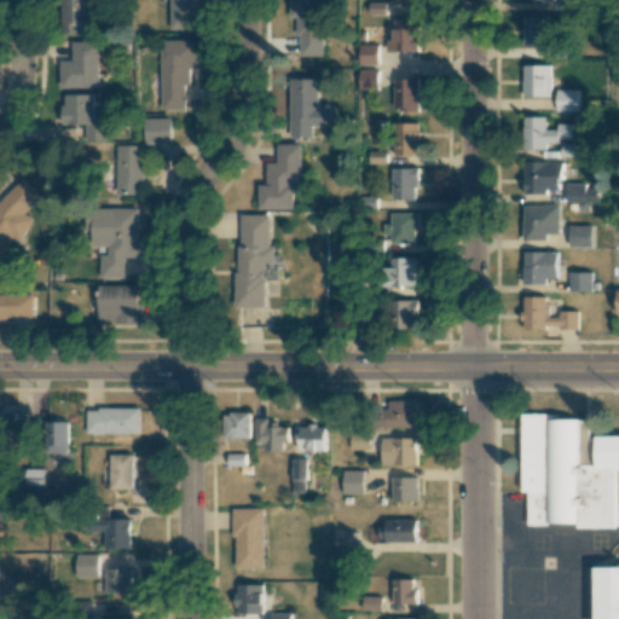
[(59,0),(59,35),(93,35),(93,0),(59,0)]
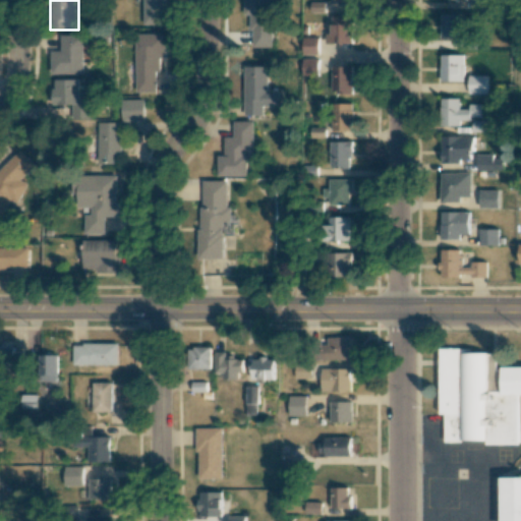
[(142,0),(142,25),(167,25),(167,0),(142,0)]
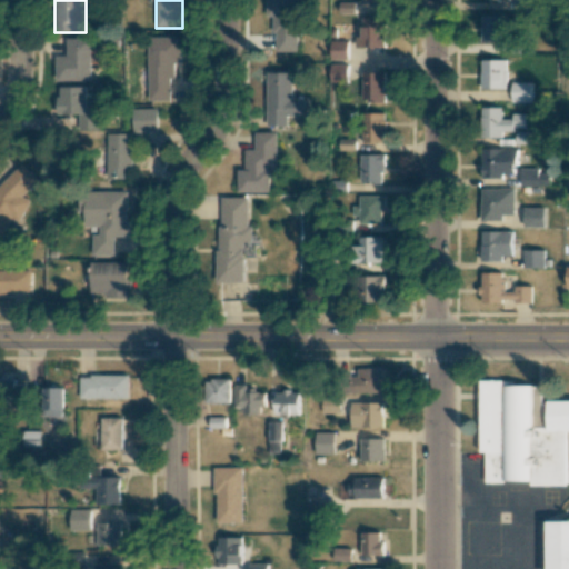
[(267,0),(268,53),(298,52),(296,0),(267,0)]
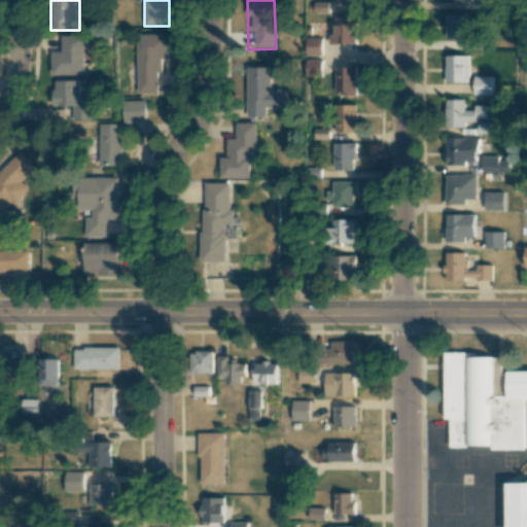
[(444,14),(444,40),(466,40),(466,14),(444,14)]
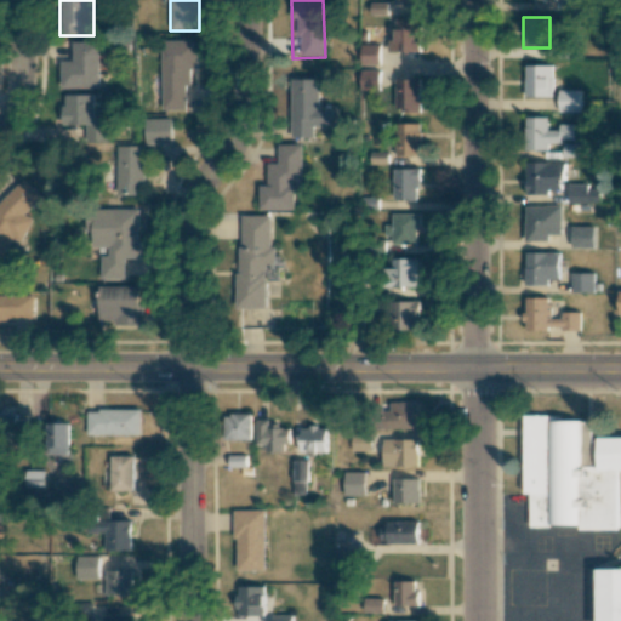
[(419,21),(393,21),(393,51),(419,51),(419,21)]
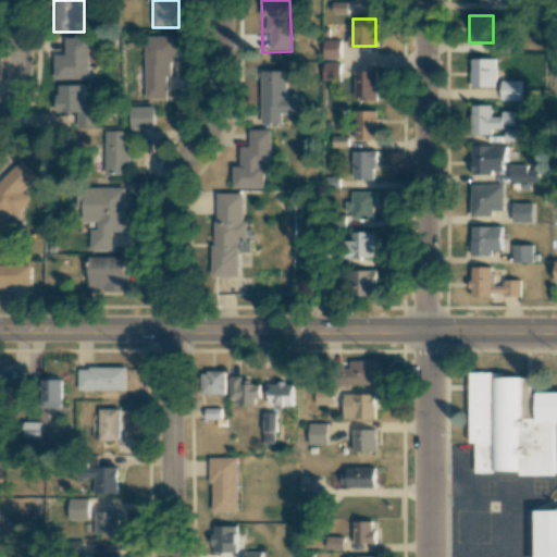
[(173,37),(144,37),(143,99),(172,99),(173,37)]
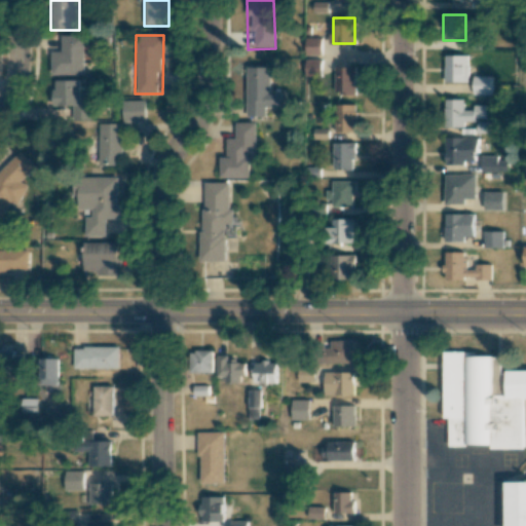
[(50,76),(82,76),(82,37),(61,37),(61,52),(50,52),(50,76)]
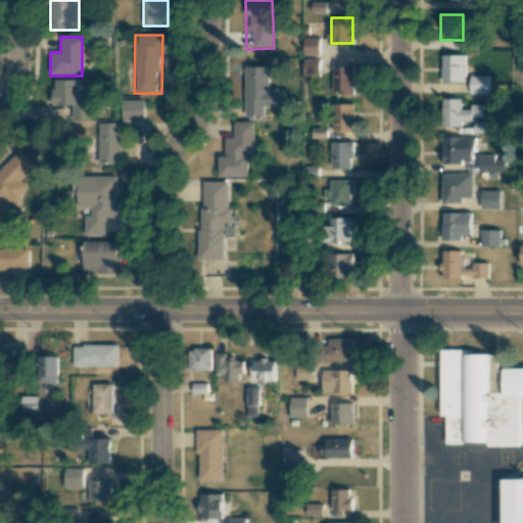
[(317,39),(304,39),(304,54),(317,54),(317,39)]
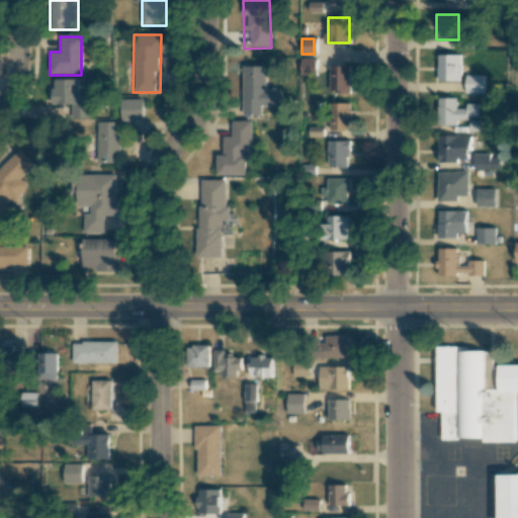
[(436,82),(460,82),(460,56),(436,56),(436,82)]
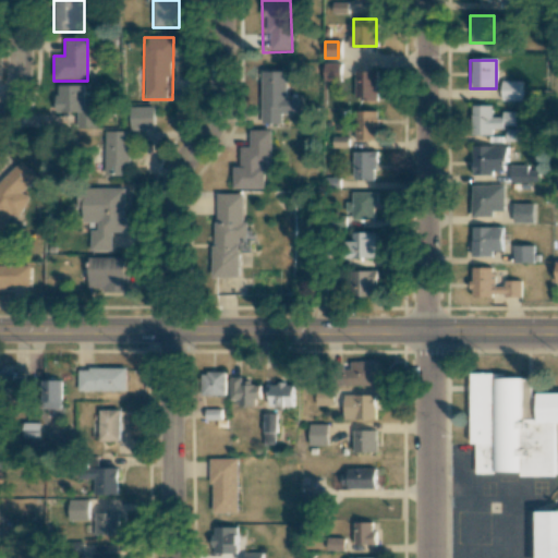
[(323,82),(338,82),(338,64),(323,64),(323,82)]
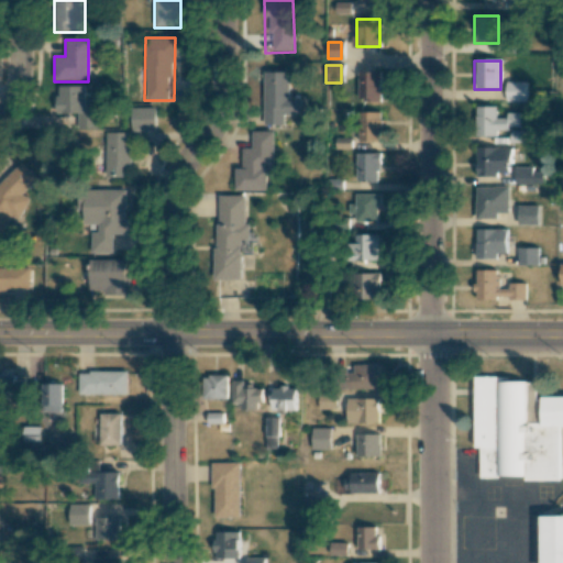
[(379,73),(356,73),(356,101),(379,101),(379,73)]
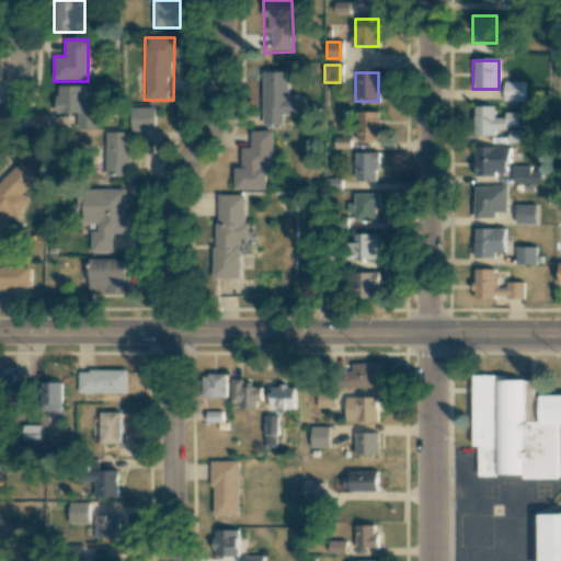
[(262,125),(284,125),(284,115),(300,115),(300,99),(286,99),(286,73),(262,73),(262,125)]
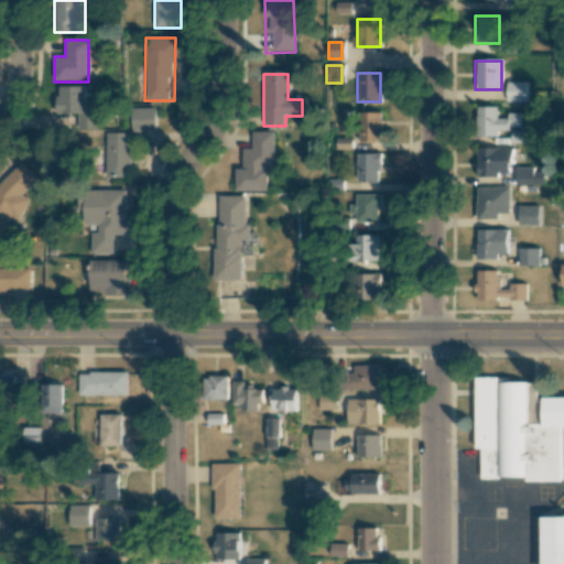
[(507,102),(525,102),(525,83),(507,83),(507,102)]
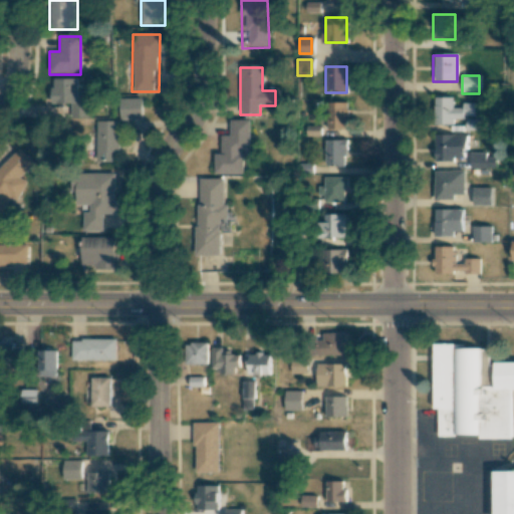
[(50,103),(69,103),(69,118),(85,118),(85,80),(50,80),(50,103)]
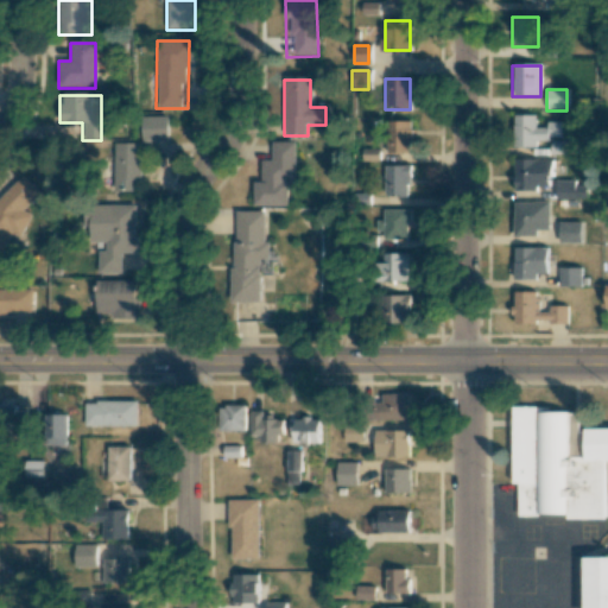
[(561,144),(561,125),(536,125),(536,116),(513,116),(513,144),(561,144)]
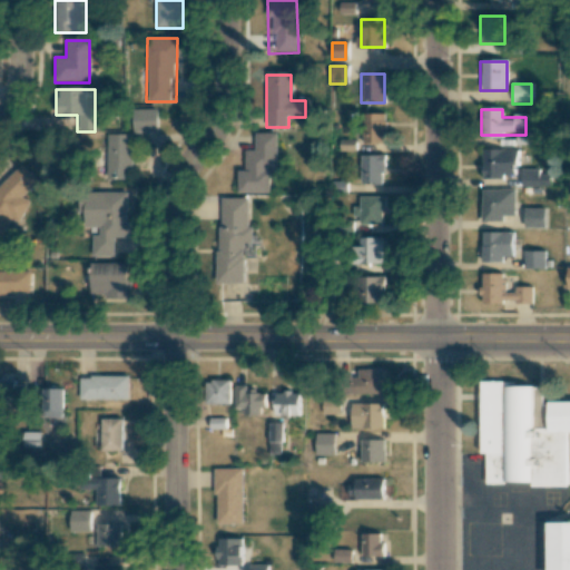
[(156,110),(131,110),(131,133),(156,133),(156,110)]
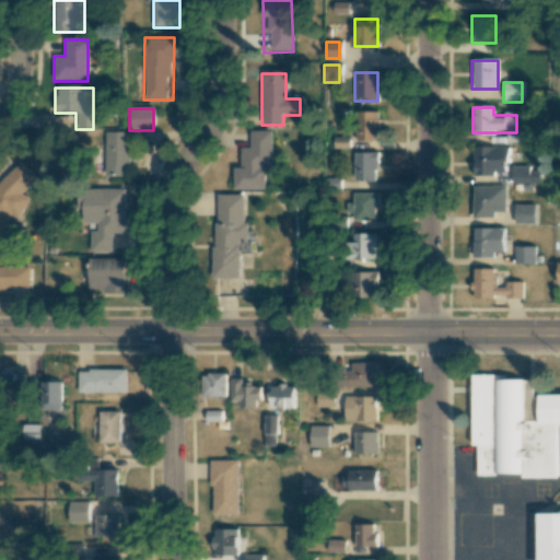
[(377,141),(377,112),(354,112),(354,141),(377,141)]
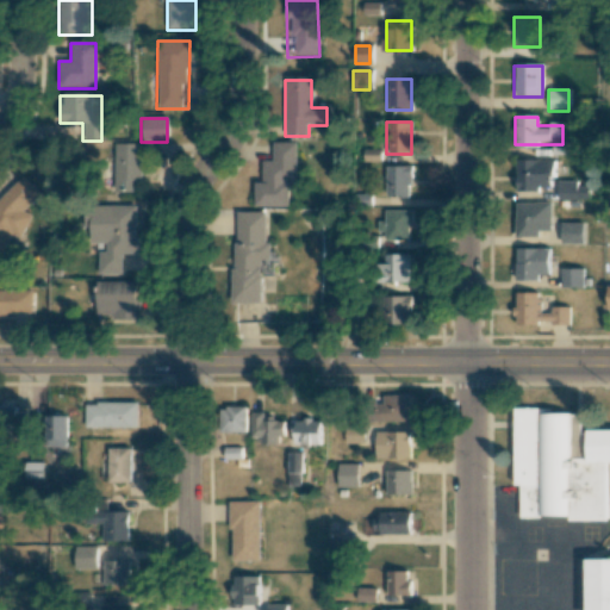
[(553,142),(554,154),(571,154),(571,141),(553,142)]
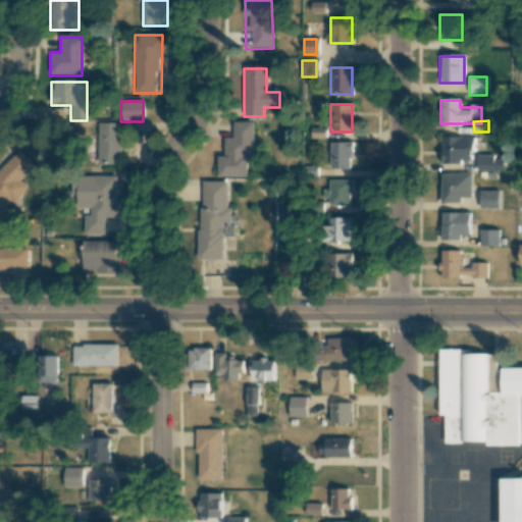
[(253,122),(232,122),(232,139),(223,139),(223,157),(217,157),(217,177),(247,177),(247,155),(253,155),(253,122)]
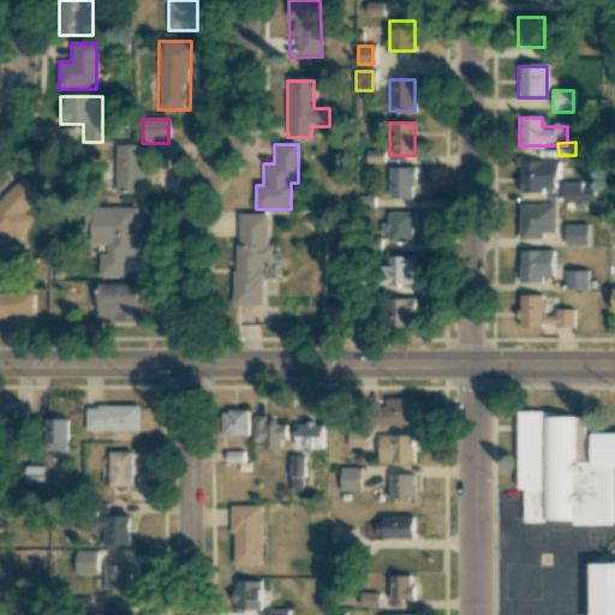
[(113,195),(139,195),(139,145),(113,145),(113,195)]
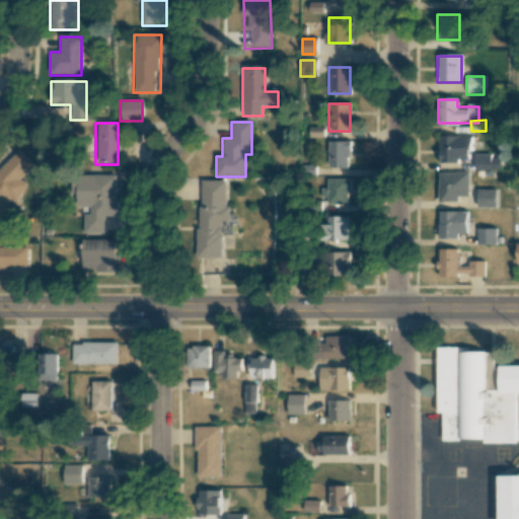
[(469,137),(438,137),(438,163),(469,163),(469,137)]
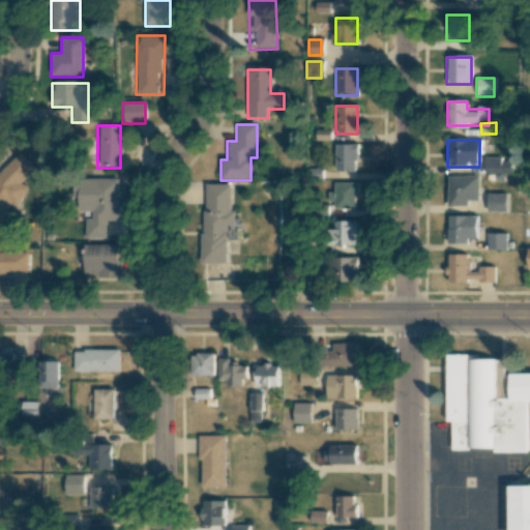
[(334,171),(356,171),(356,144),(334,144),(334,171)]
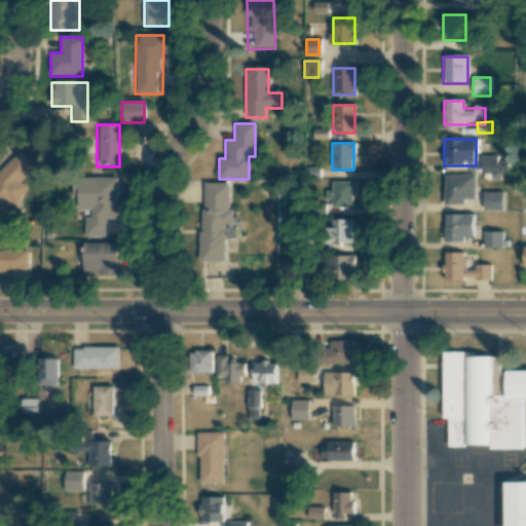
[(27,187),(21,182),(33,168),(34,165),(17,151),(0,171),(0,220),(2,216),(27,187)]
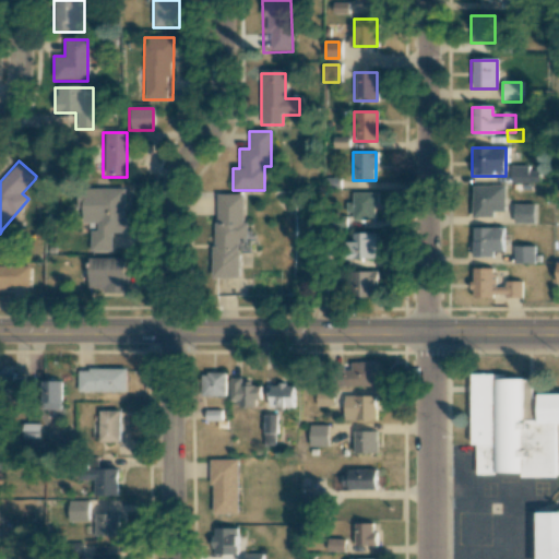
[(511,182),(538,182),(538,168),(511,168),(511,182)]
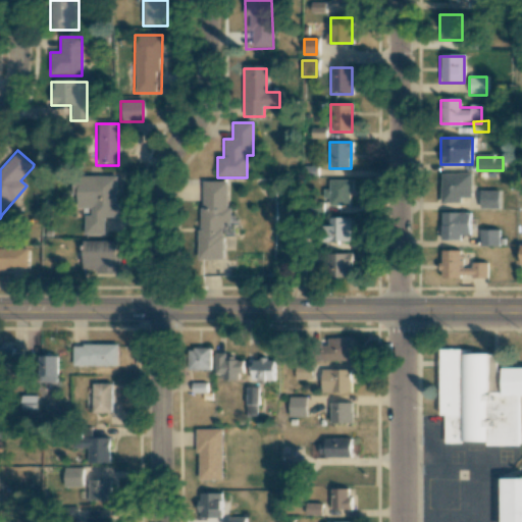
[(470,174),(439,174),(439,203),(470,203),(470,174)]
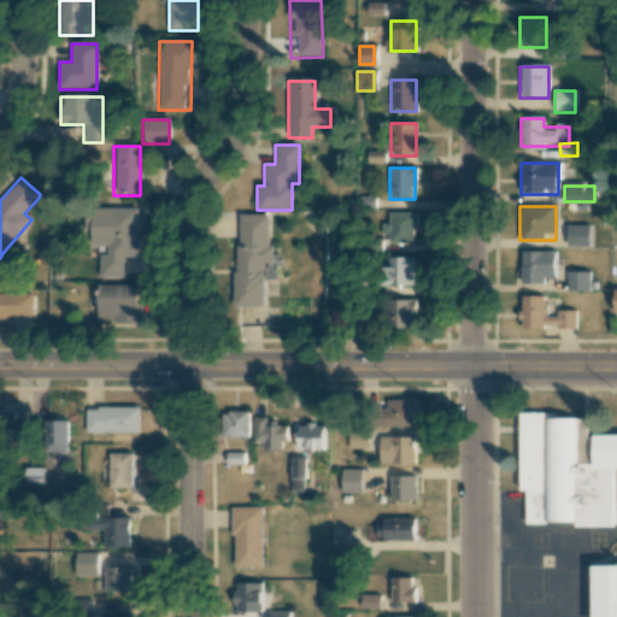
[(123,257),(137,257),(137,209),(86,209),(86,246),(100,246),(99,277),(123,277),(123,257)]
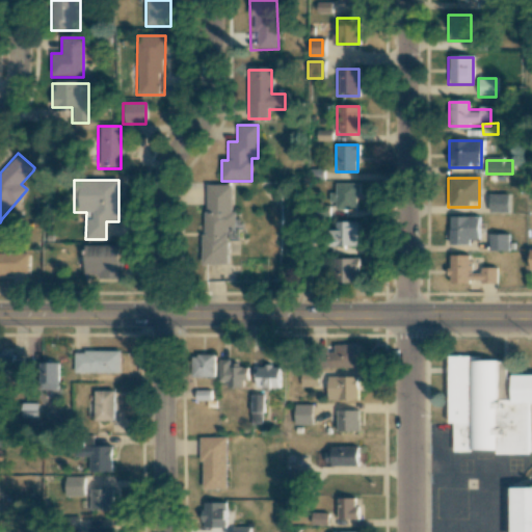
[(357,209),(357,184),(334,184),(334,209),(357,209)]
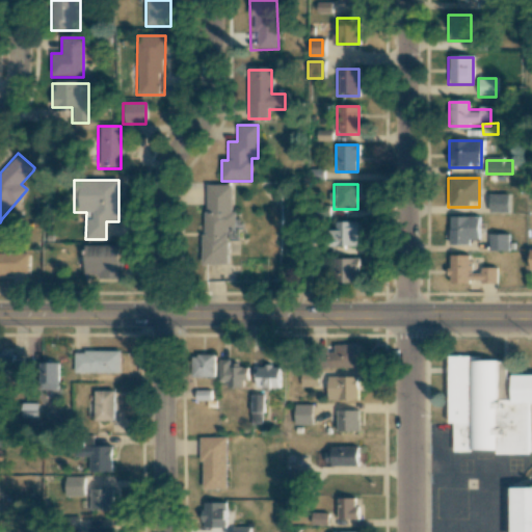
[(204,185),(202,264),(228,264),(228,227),(232,227),(233,186),(204,185)]
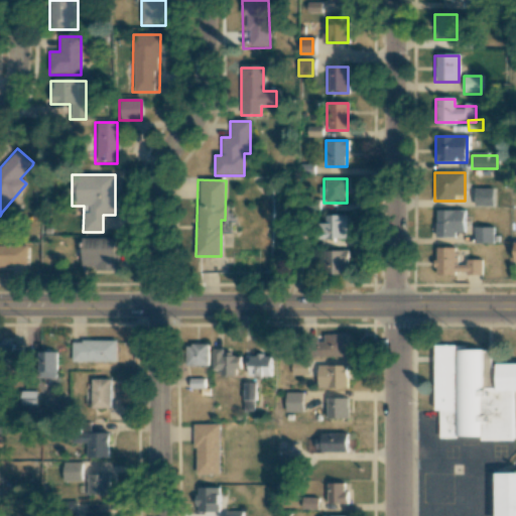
[(493,188),(475,188),(475,206),(493,206),(493,188)]
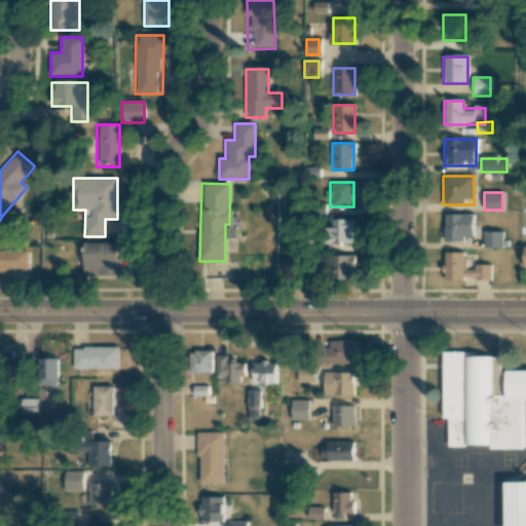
[(474,215),(444,215),(444,243),(466,243),(466,237),(474,237),(474,215)]
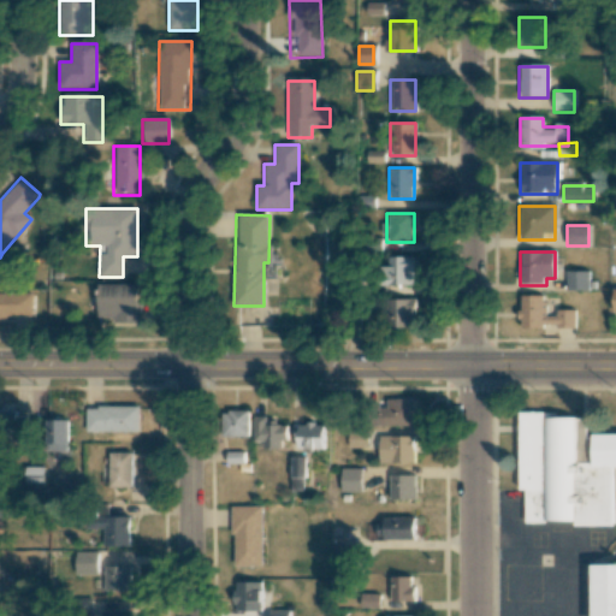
[(415,256),(377,256),(377,285),(415,285),(415,256)]
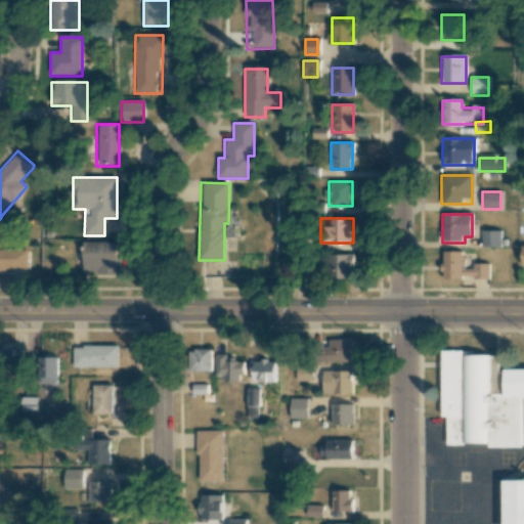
[(483,247),(501,247),(500,230),(482,230),(483,247)]
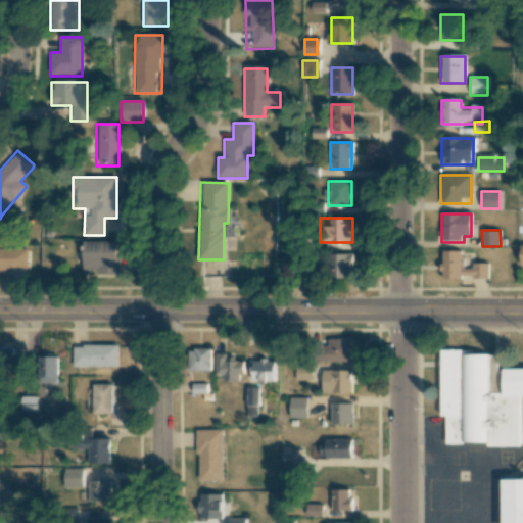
[(82,242),(82,272),(117,272),(117,242),(82,242)]
